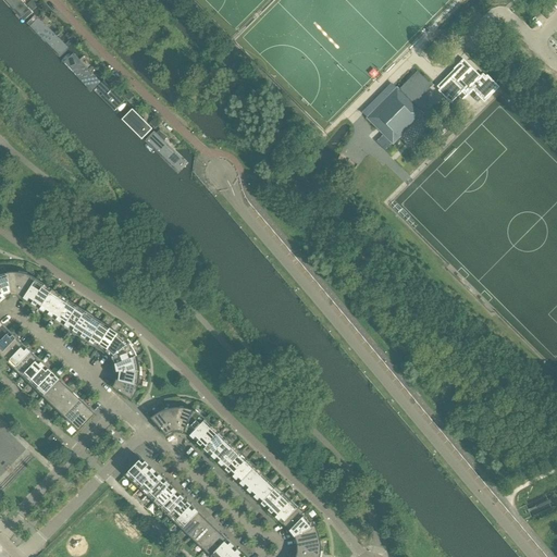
[(42,26),(58,44),(60,44),(63,41),(63,38),(48,21),(45,21),(42,23),(42,26)]
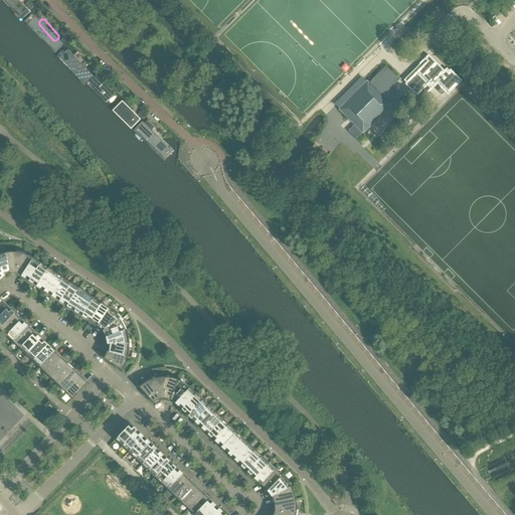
[(68,56),(83,71),(87,71),(89,69),(89,66),(73,51),(70,51),(68,53),(68,56)]
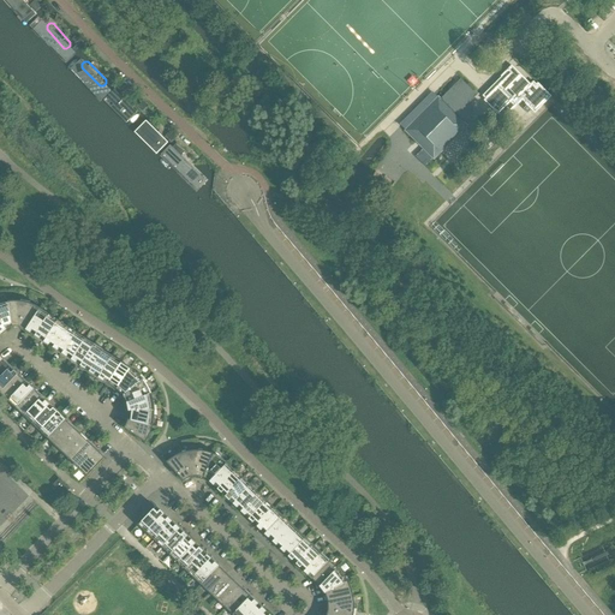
[(512,66),(502,76),(500,77),(503,81),(483,101),(502,120),(524,99),(520,95),(530,85),(512,66)]
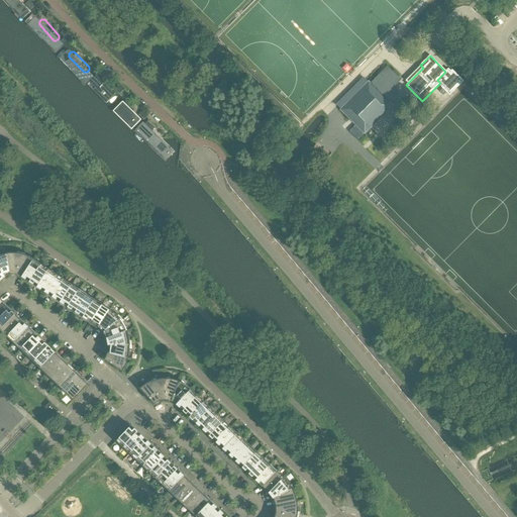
[(401,81),(400,80),(387,67),(370,84),(369,83),(340,110),(355,125),(365,133),(370,128),(371,128),(369,126),(391,105),(384,98),(401,81)]
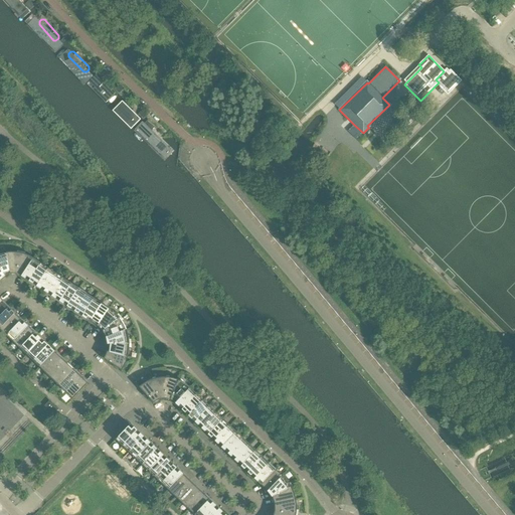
[(462,81),(450,69),(441,79),(444,82),(440,88),(448,96),(462,81)]
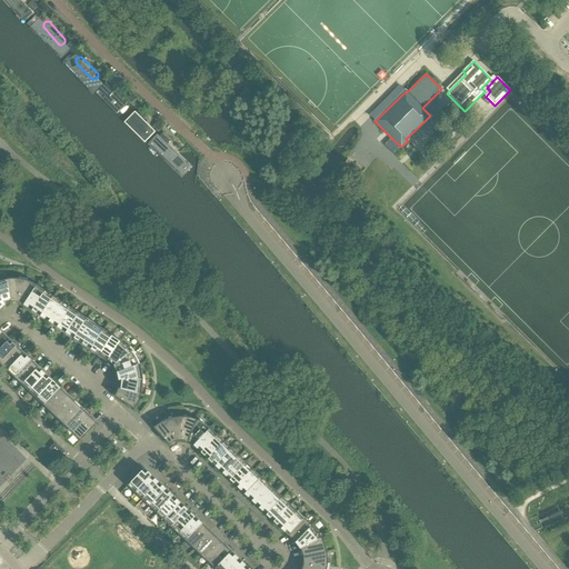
[(102,87),(102,90),(119,107),(122,107),(125,103),(125,101),(108,85),(105,85),(102,87)]
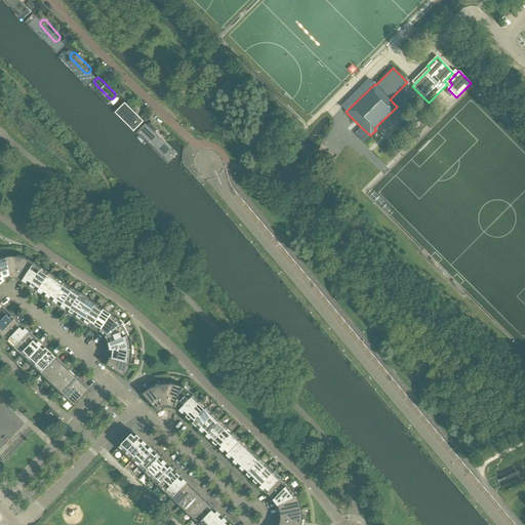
[(119,105),(119,108),(135,122),(138,121),(140,119),(139,116),(124,102),(121,103),(119,105)]
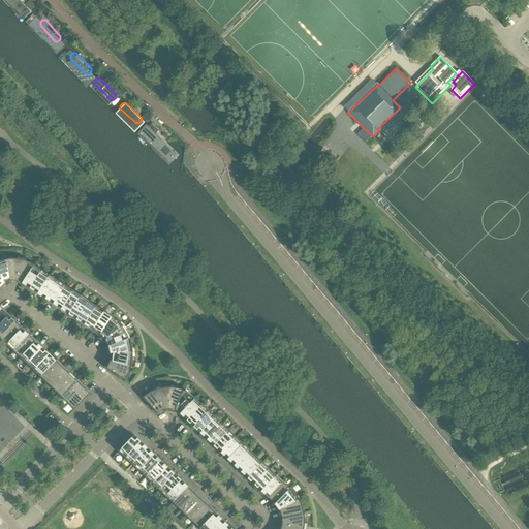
[(148,121),(152,117),(147,113),(144,117),(148,121)]
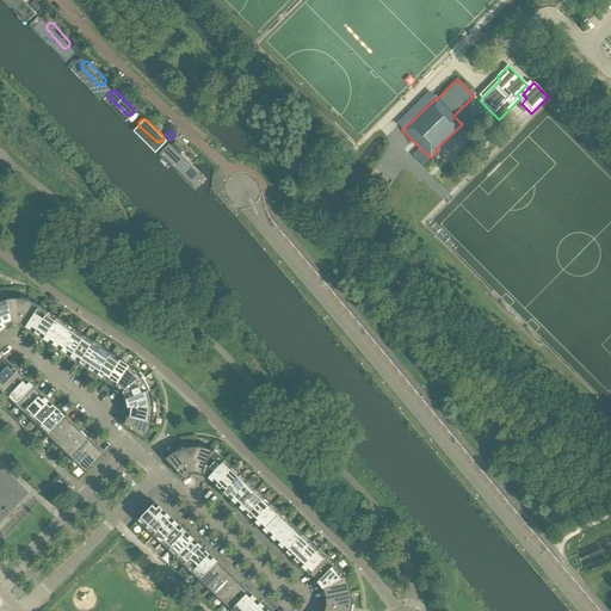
[(190,165),(190,161),(181,153),(177,148),(172,144),(168,144),(166,147),(166,150),(185,167),(187,167),(190,165)]
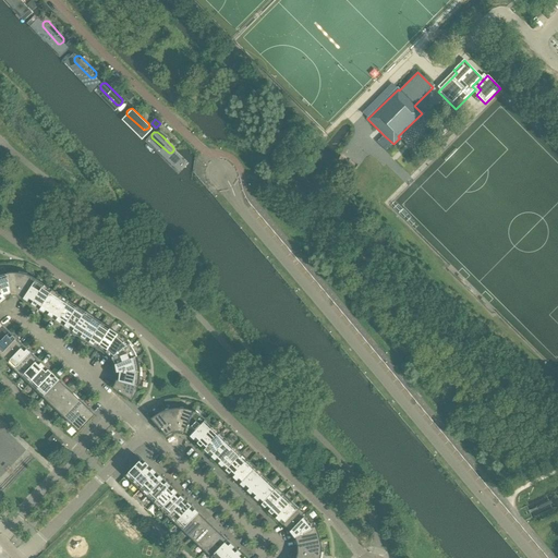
[(386,152),(393,144),(384,135),(376,142),(386,152)]
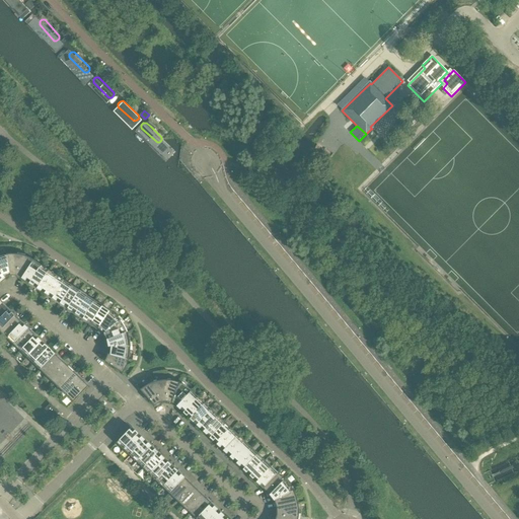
[(10,254),(7,255),(10,277),(16,277),(21,255),(17,255),(15,254),(13,254),(10,254)]
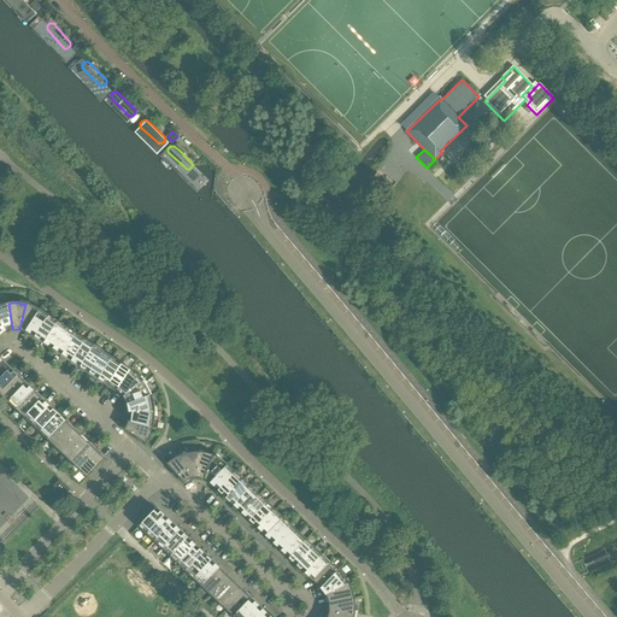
[(0,321),(6,331),(12,329),(9,304),(6,304),(3,305),(0,306),(0,305),(0,321)]
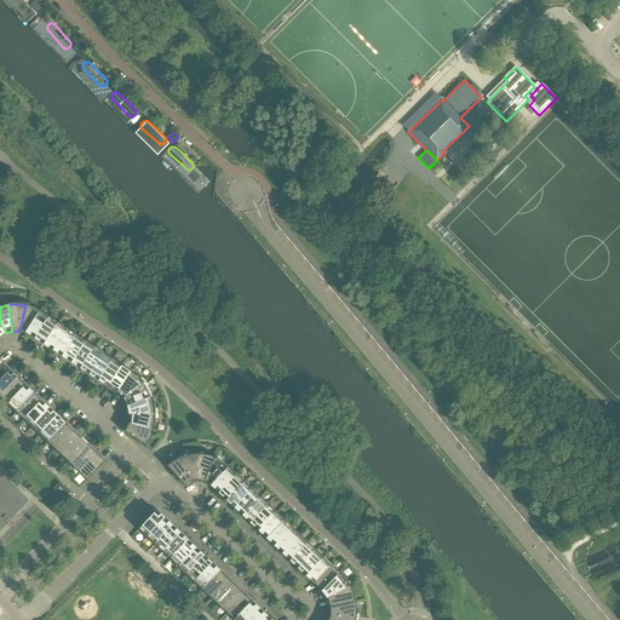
[(27,306),(26,305),(19,331),(27,333),(40,311),(38,310),(35,309),(33,308),(30,306),(27,306)]
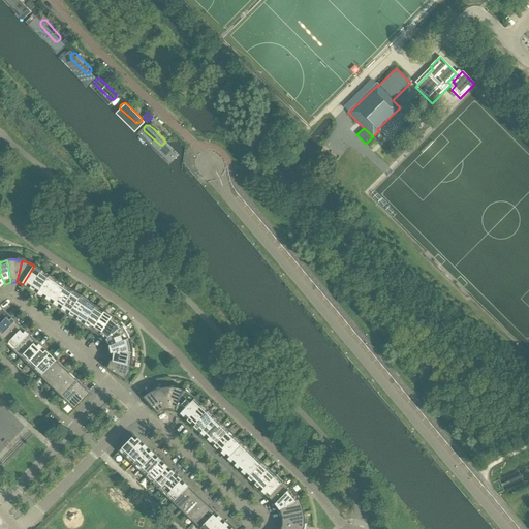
[(42,271),(34,266),(23,284),(30,289),(42,271)]
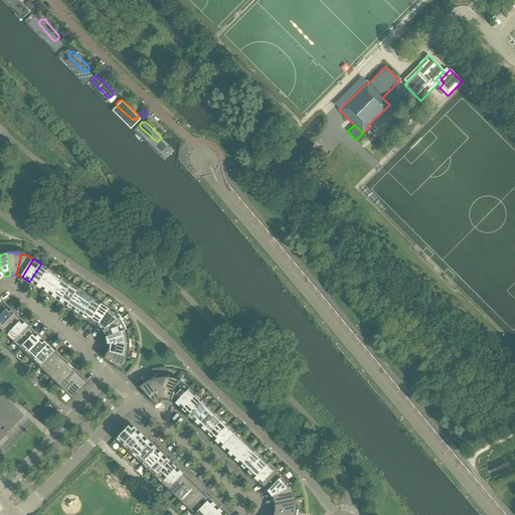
[(48,269),(41,264),(29,282),(37,287),(48,269)]
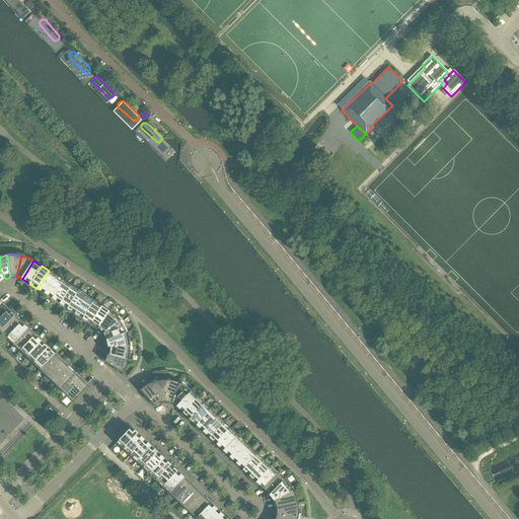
[(57,276),(49,271),(38,289),(45,294),(57,276)]
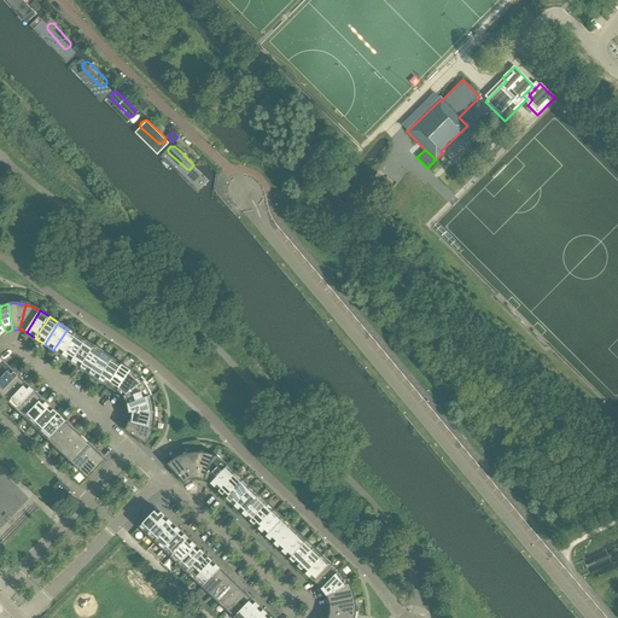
[(76,334),(68,328),(53,350),(63,356),(76,334)]
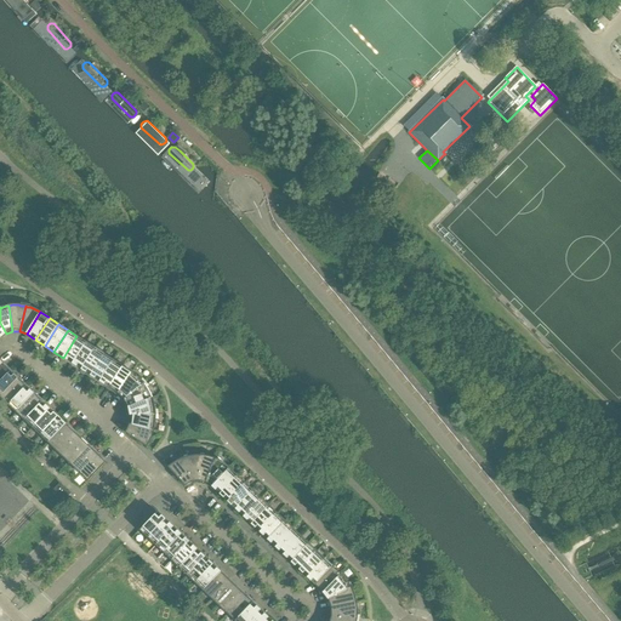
[(86,342),(77,336),(63,358),(72,364),(86,342)]
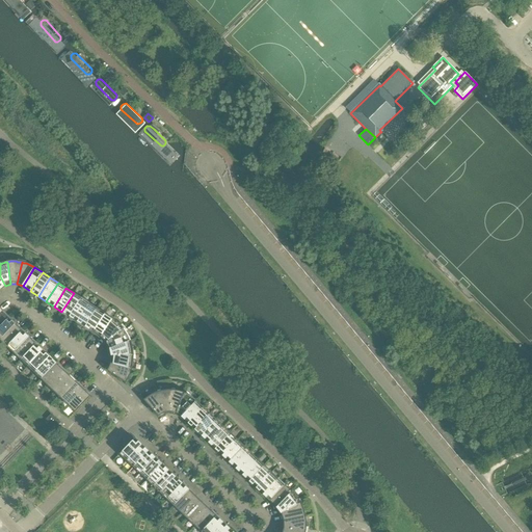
[(82,298),(74,293),(61,312),(70,317),(82,298)]
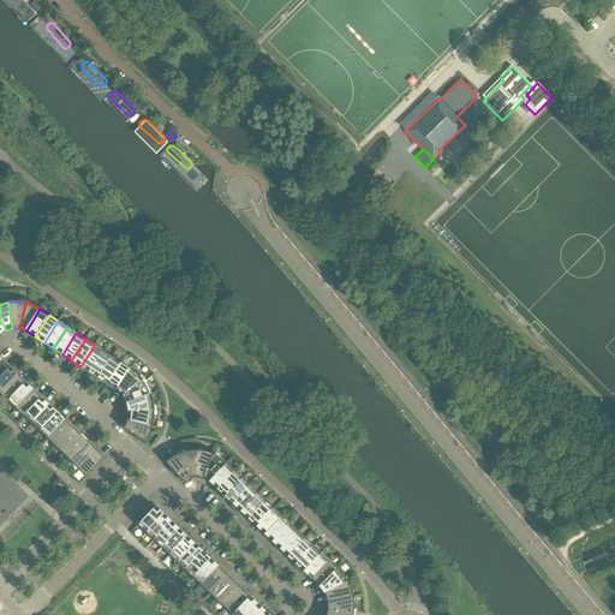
[(103,351),(95,345),(81,366),(90,372),(103,351)]
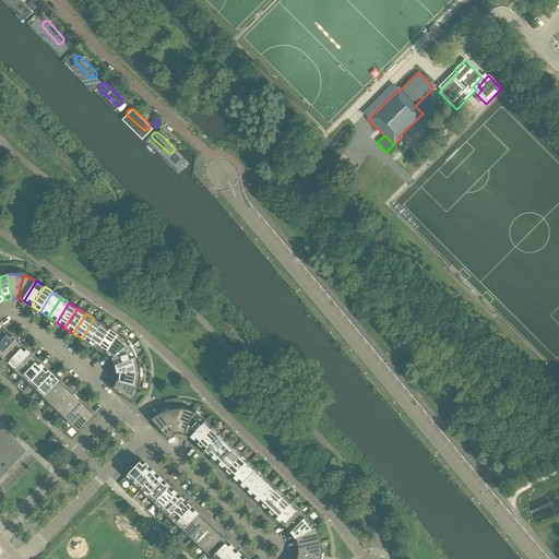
[(103,324),(94,319),(82,339),(90,344),(103,324)]
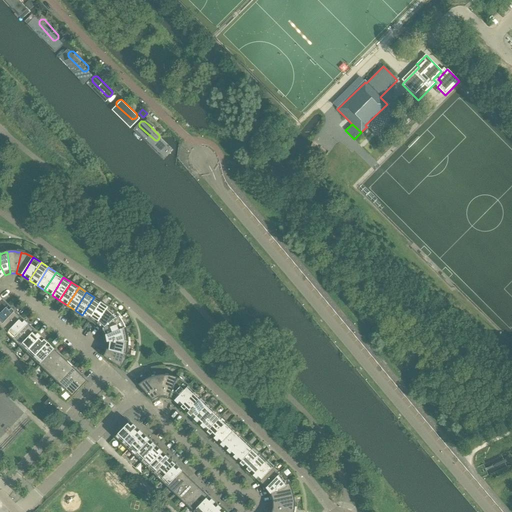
[(101,302),(94,297),(82,315),(90,320),(101,302)]
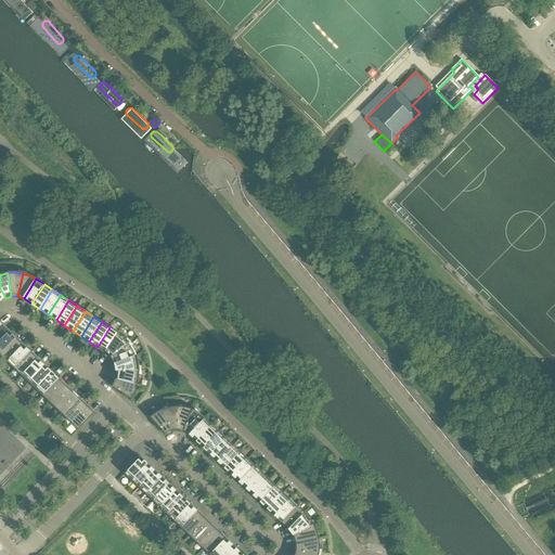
[(0,326),(0,341),(9,332),(2,325),(0,326)]
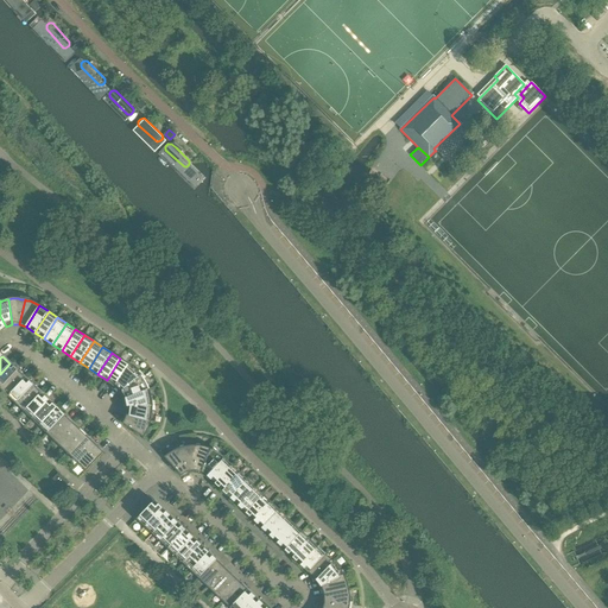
[(130,365),(120,359),(107,380),(115,386),(130,365)]
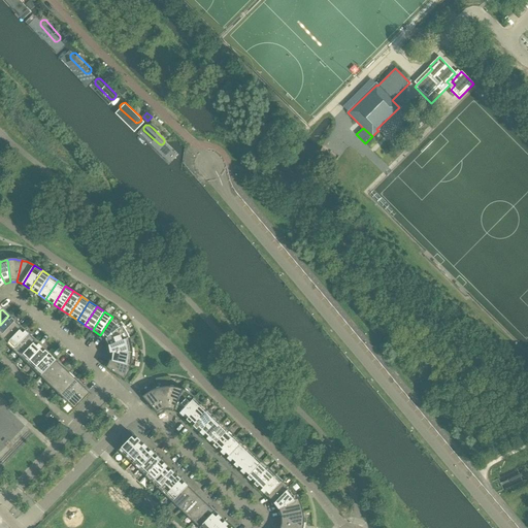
[(0,325),(0,337),(0,338),(15,323),(8,316),(0,325)]
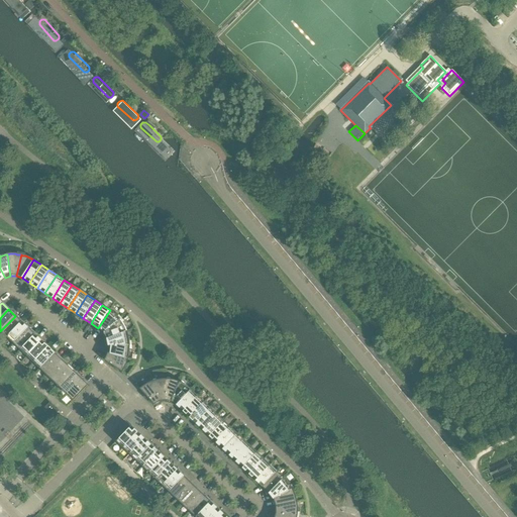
[(112,312),(110,310),(98,328),(103,333),(120,320),(118,317),(116,315),(114,313),(112,312)]
